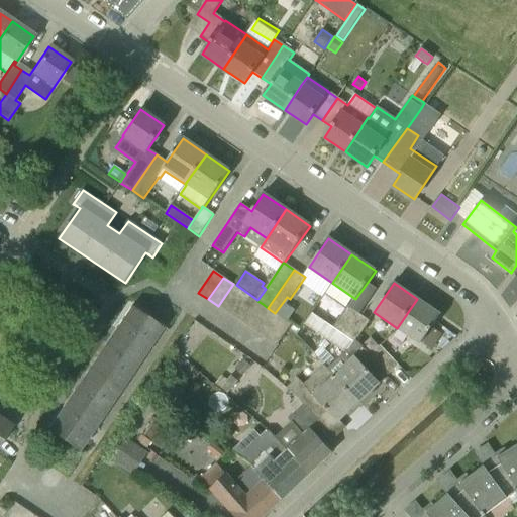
[(227,313),(242,291),(233,284),(218,306),(227,313)]
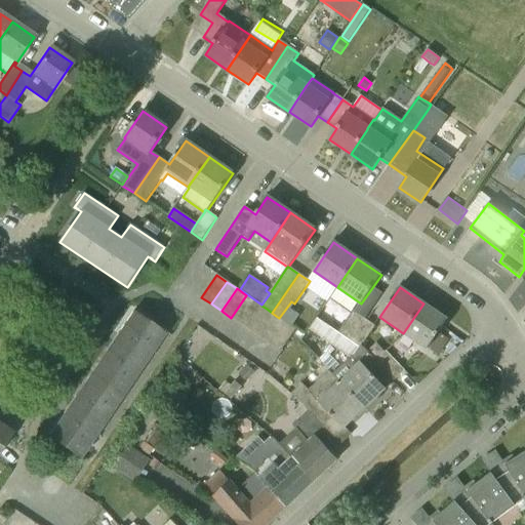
[(241,324),(256,303),(246,295),(231,318),(241,324)]
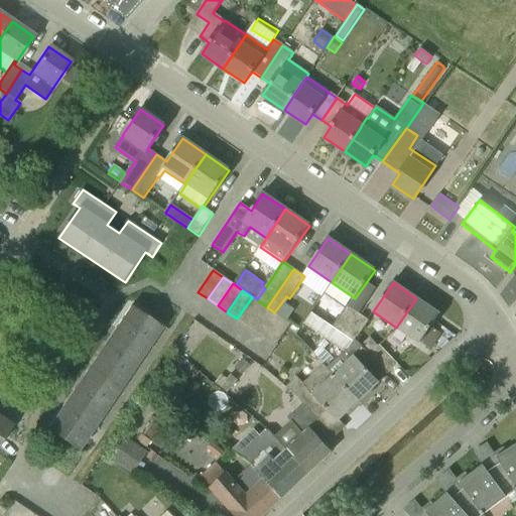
[(247,326),(262,303),(257,300),(252,297),(237,318),(247,326)]
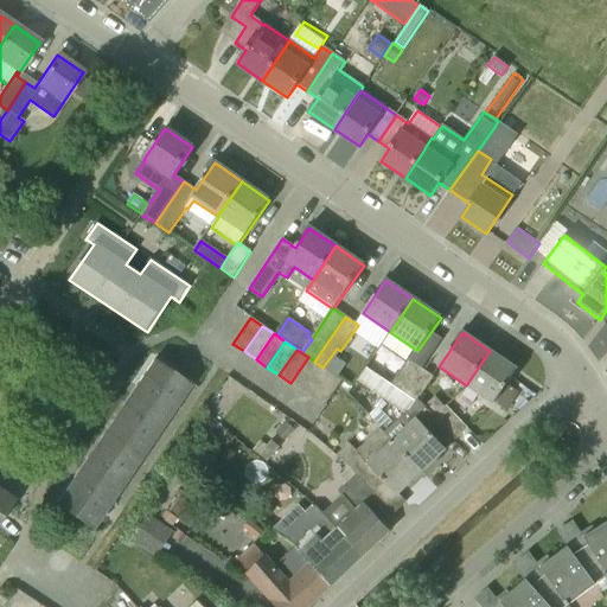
[(494,404),(517,370),(490,351),(466,385),(494,404)]
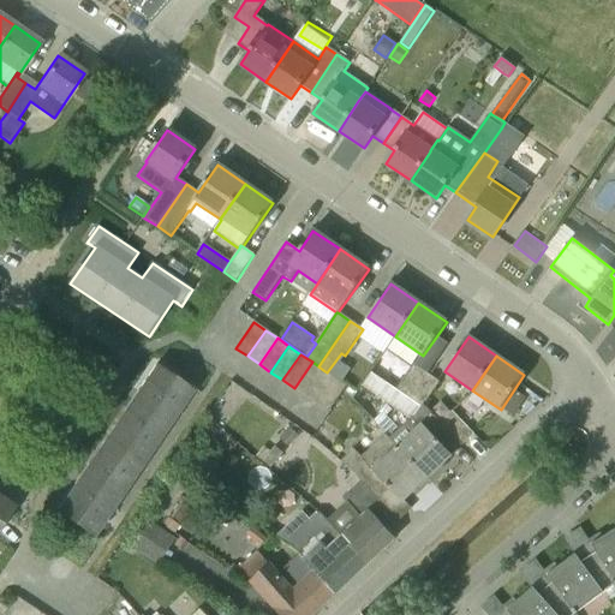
[(408,399),(427,374),(413,365),(407,374),(382,357),(371,372),(408,399)]
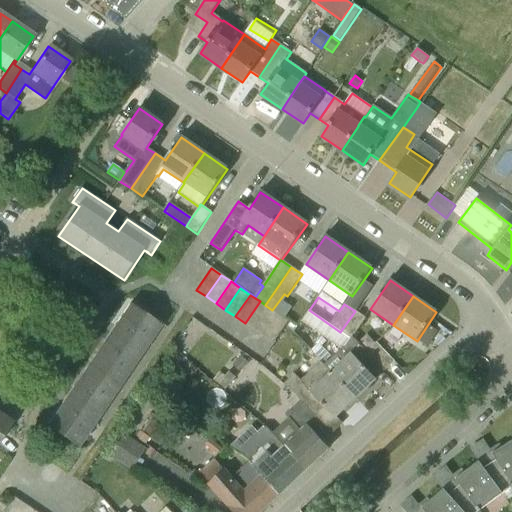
[(254,330),(269,308),(265,305),(260,301),(245,323),(254,330)]
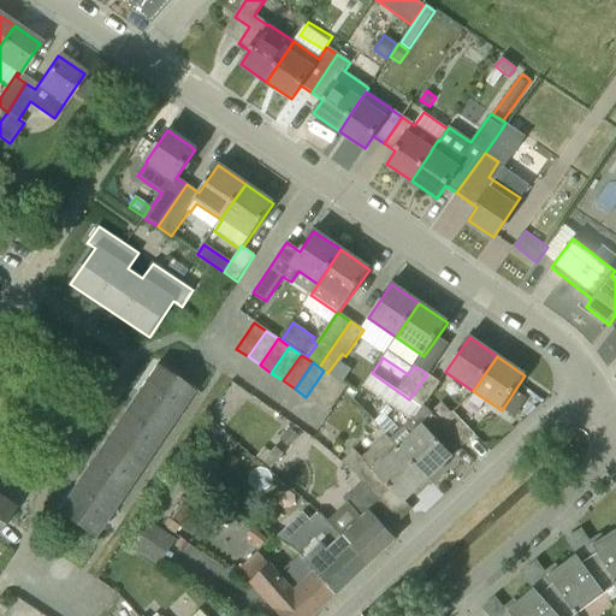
[(157,365),(106,439),(143,465),(194,390),(157,365)]
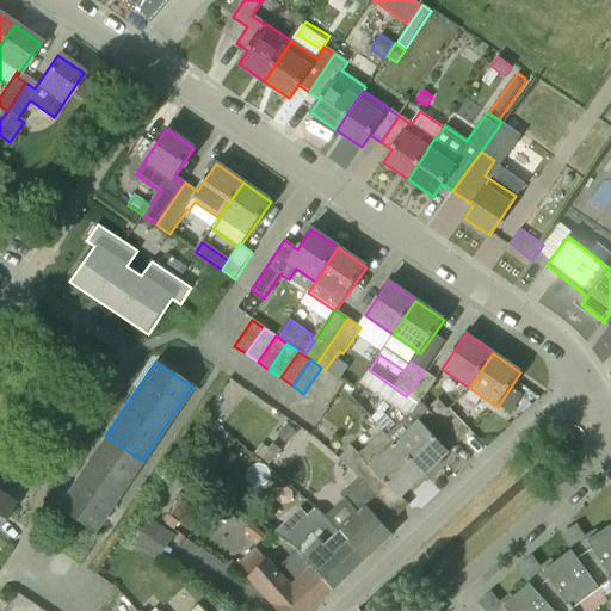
[(315,401),(333,376),(325,370),(321,368),(303,394),(315,401)]
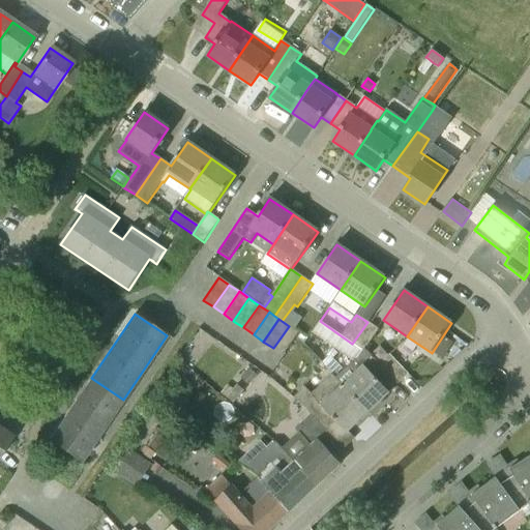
[(367,412),(389,392),(384,387),(393,379),(380,364),(365,350),(363,352),(352,344),(320,321),(313,332),(353,361),(335,378),(367,412)]
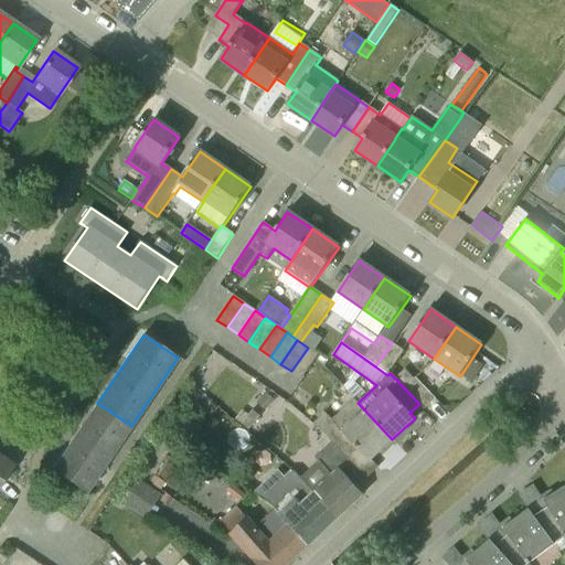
[(404,351),(392,343),(375,366),(387,375),(390,373),(404,351)]
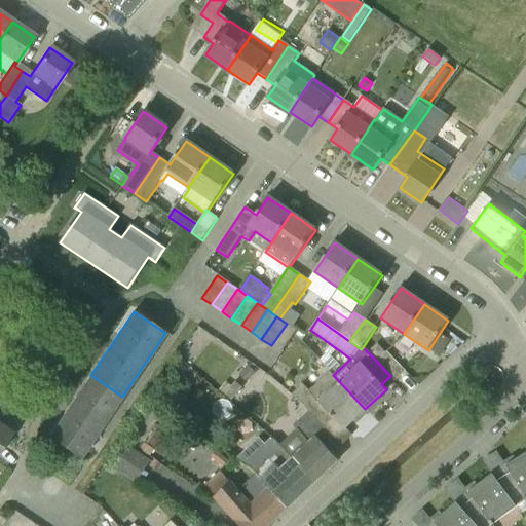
[(282,352),(297,330),(287,324),(271,345),(282,352)]
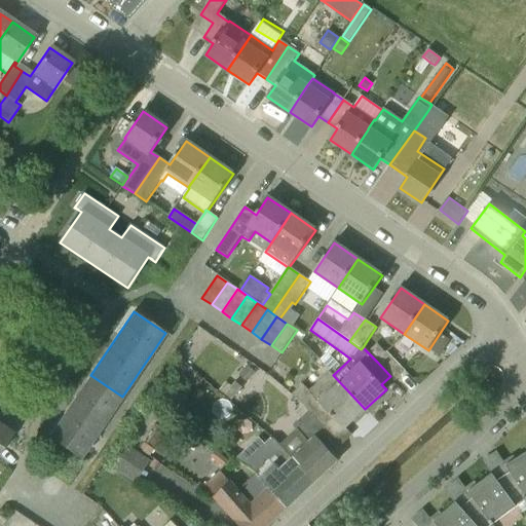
[(439,357),(448,343),(439,336),(428,349),(439,357)]
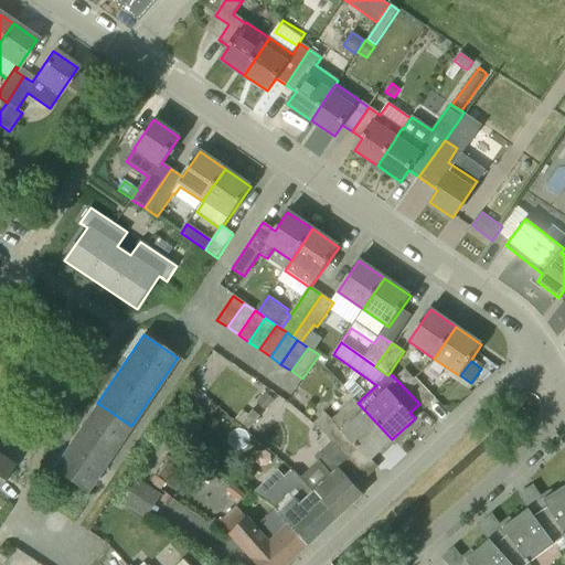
[(435,400),(415,379),(405,388),(419,404),(425,409),(435,400)]
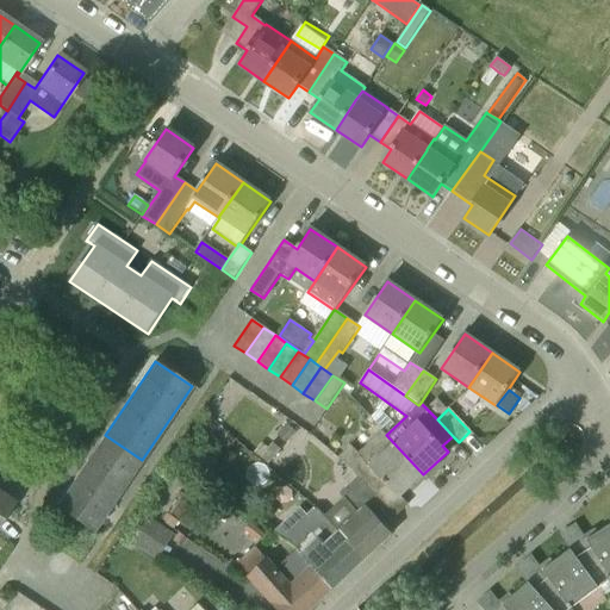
[(286,443),(296,433),(287,425),(278,436),(286,443)]
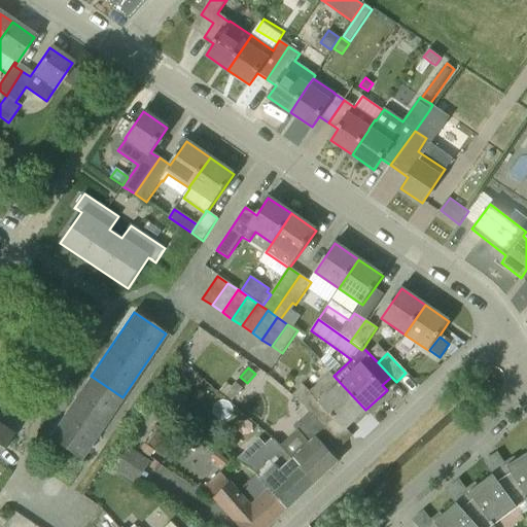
[(198,388),(204,381),(194,374),(188,380),(198,388)]
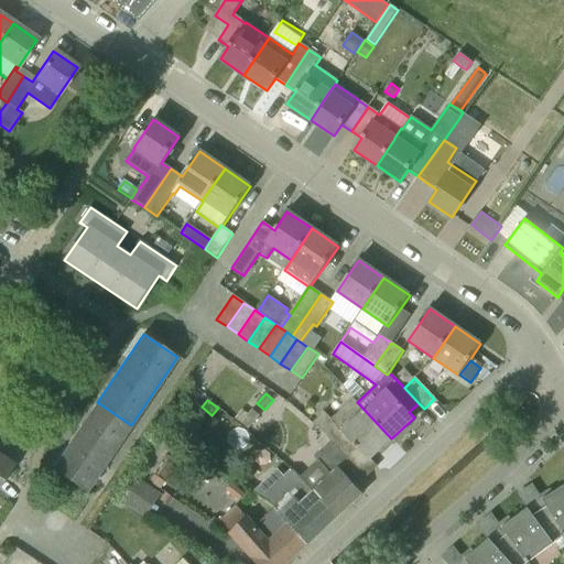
[(369,461),(391,438),(357,402),(355,400),(333,421),(324,412),(314,422),(332,441),(346,456),(356,446),(369,461)]
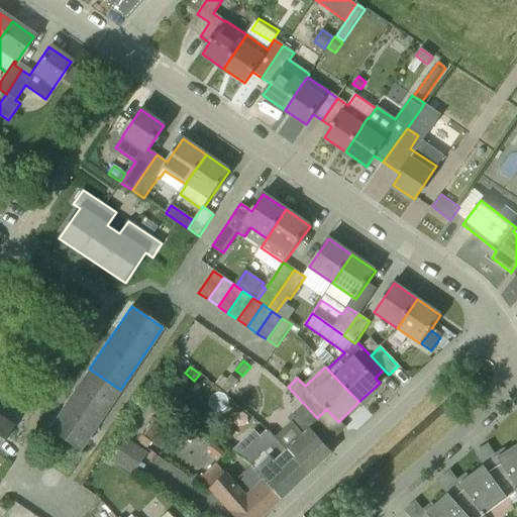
[(120,390),(89,369),(46,430),(79,451),(120,390)]
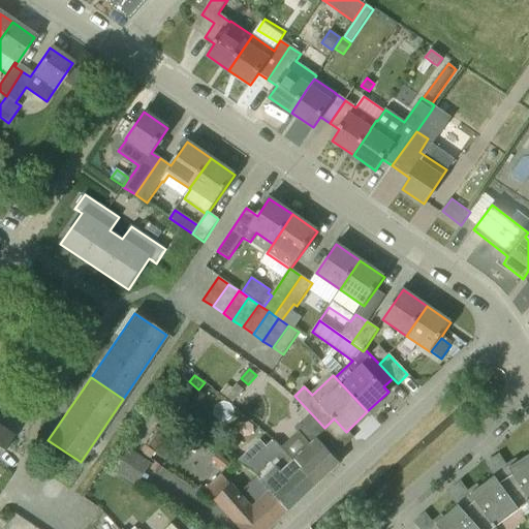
[(220,392),(224,396),(231,389),(227,383),(220,392)]
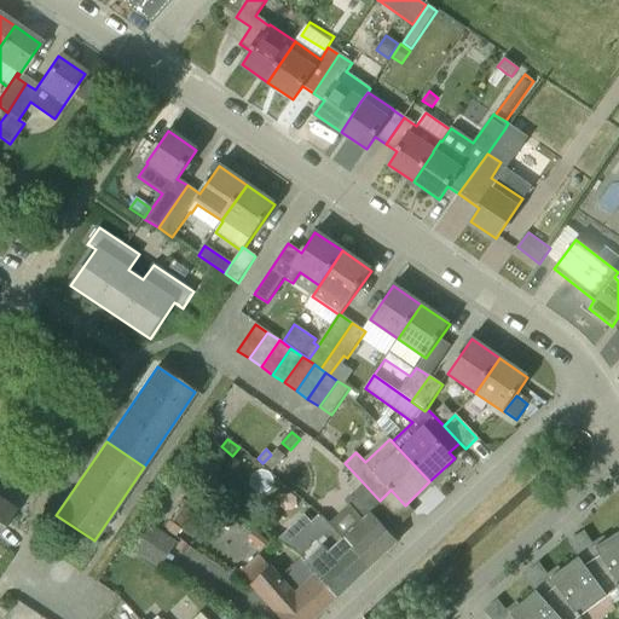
[(354,492),(364,484),(357,476),(347,485),(354,492)]
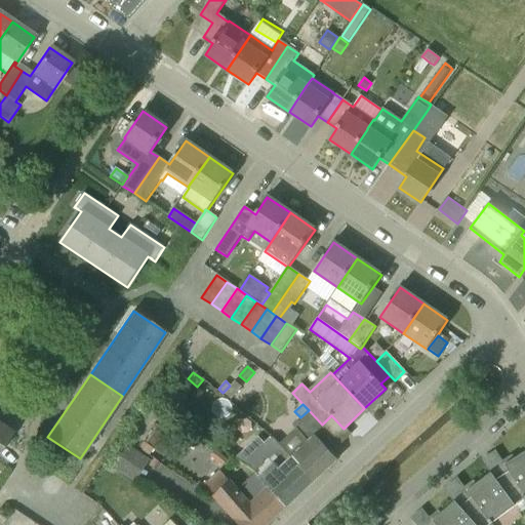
[(314,482),(336,459),(337,459),(316,437),(324,428),(321,426),(322,425),(309,410),(300,417),(292,426),(295,430),(296,429),(309,441),(291,457),(299,466),(314,482)]
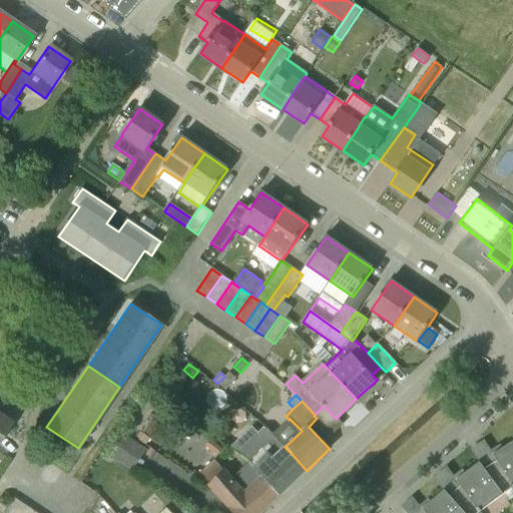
[(0,441),(12,423),(0,414),(0,441)]
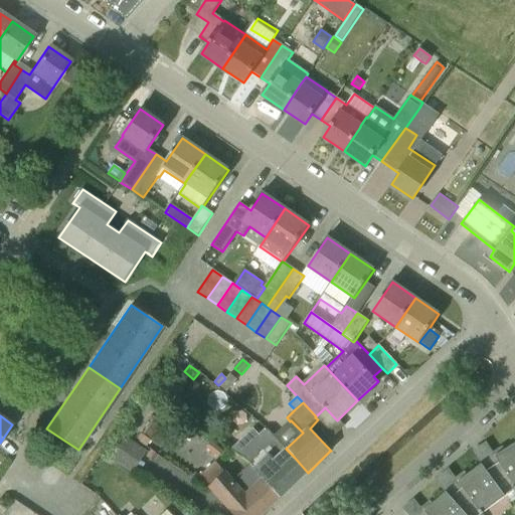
[(142,435),(143,436),(150,441),(158,446),(167,433),(151,421),(142,435)]
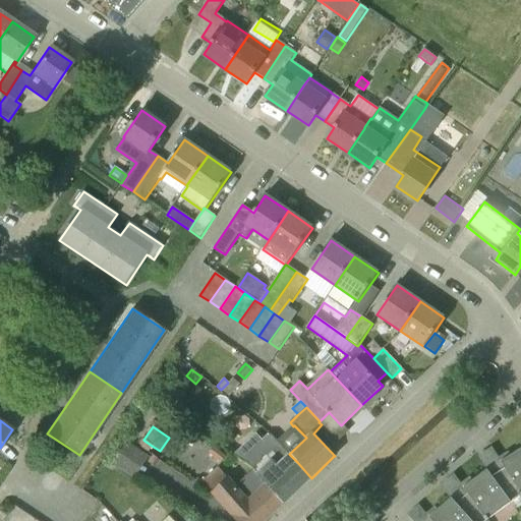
[(186,441),(196,449),(201,443),(190,435),(186,441)]
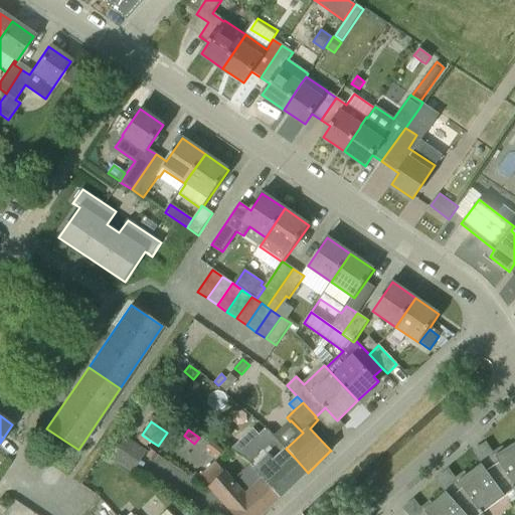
[(281,498),(306,473),(307,474),(308,473),(294,457),(281,469),(249,435),(232,452),(243,459),(264,480),(281,498)]
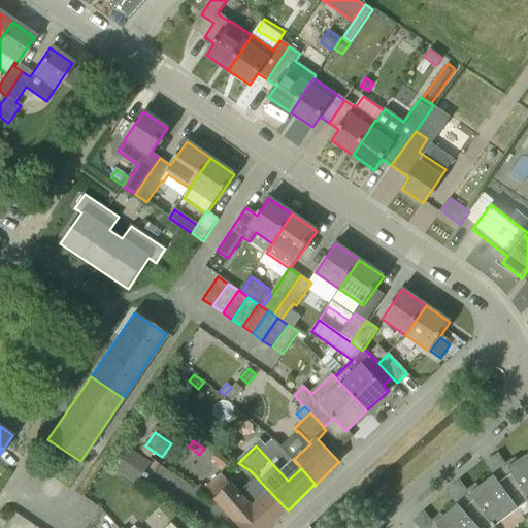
[(147,460),(140,456),(128,447),(111,470),(133,485),(150,462),(147,460)]
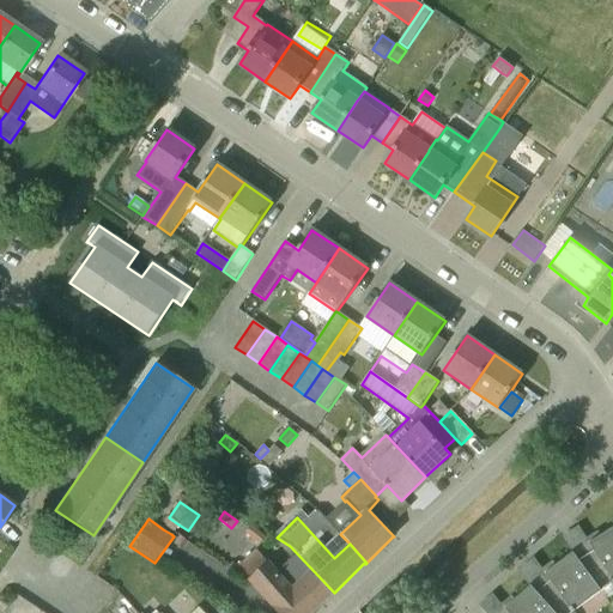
[(178,525),(170,519),(163,529),(171,534),(178,525)]
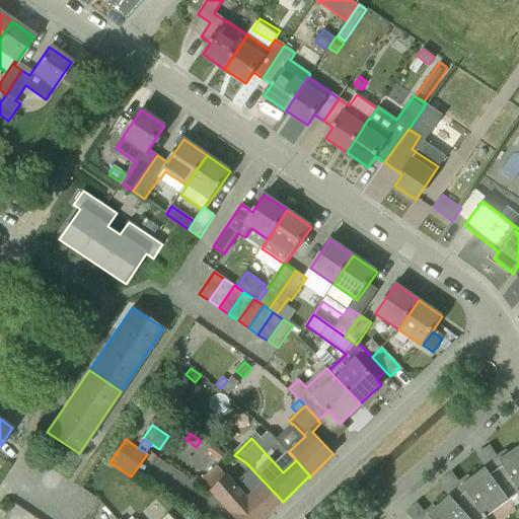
[(225,453),(213,445),(208,452),(220,461),(225,453)]
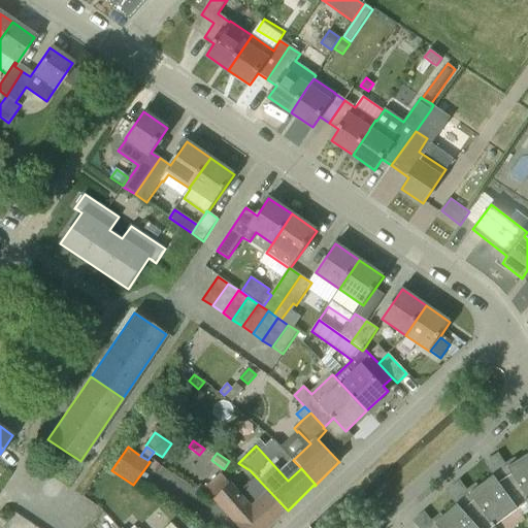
[(521,506),(527,502),(527,455),(507,468),(513,475),(505,480),(521,506)]
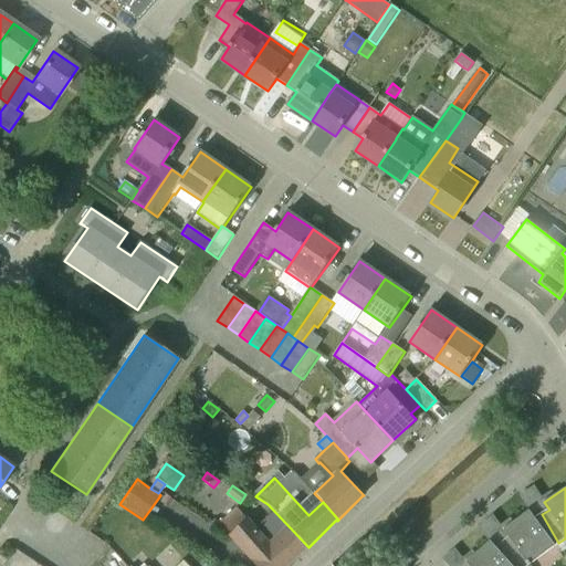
[(165,494),(159,502),(167,507),(173,500),(165,494)]
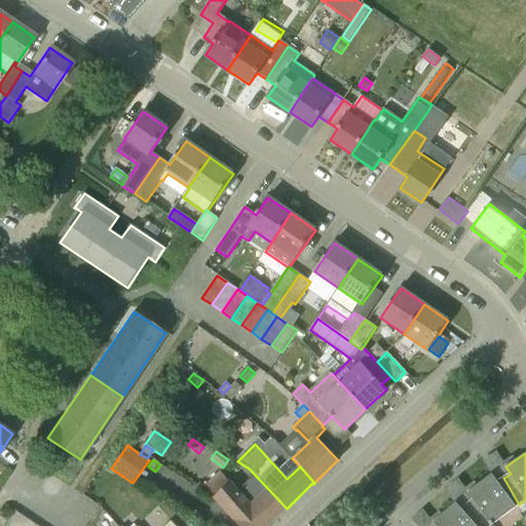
[(268,525),(287,509),(269,490),(253,506),(231,482),(230,483),(220,472),(203,487),(212,497),(238,525),(268,525)]
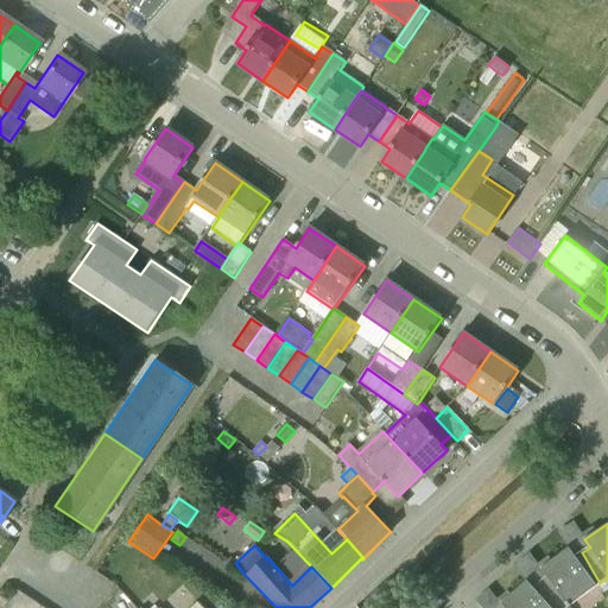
[(561,607),(568,607),(595,587),(600,583),(582,552),(575,557),(568,549),(540,569),(546,577),(540,583),(561,607)]
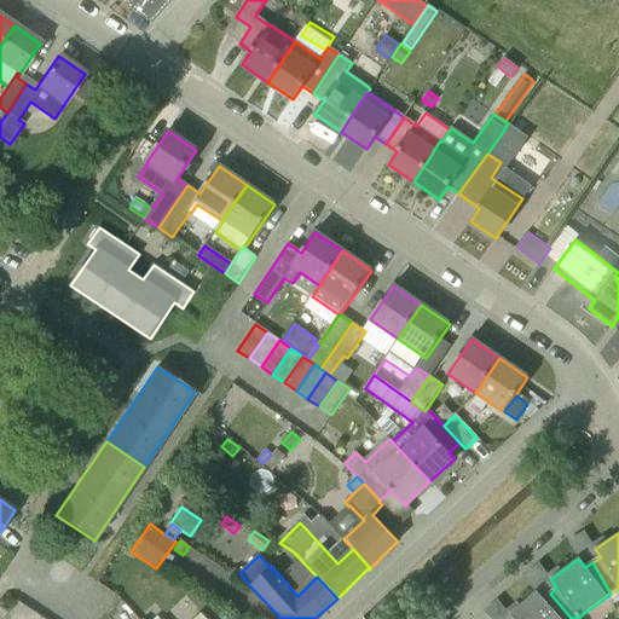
[(571,618),(550,594),(543,600),(536,591),(509,615),(513,618),(571,618)]
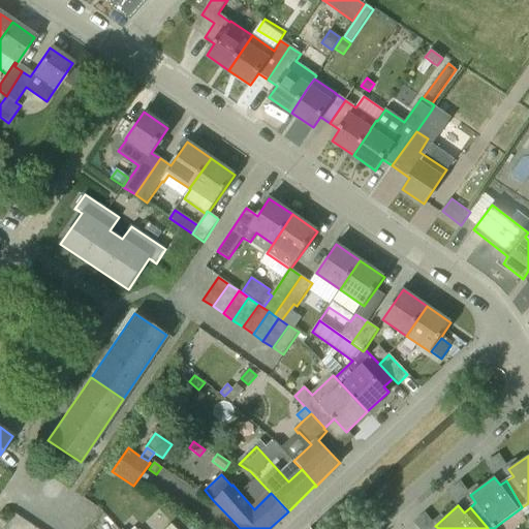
[(18,528),(24,521),(13,514),(6,524),(2,528),(18,528)]
